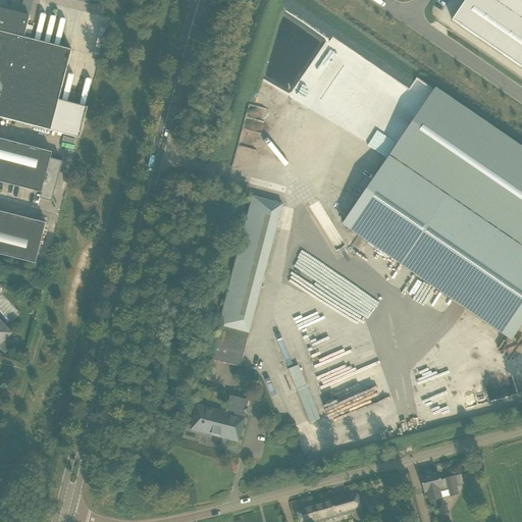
[(31,14),(33,0),(23,0),(21,12),(31,14)]
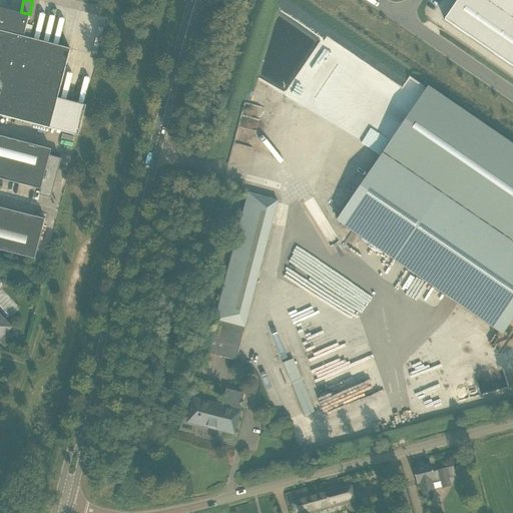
[(512,0),(457,0),(444,20),(512,67),(512,0)]
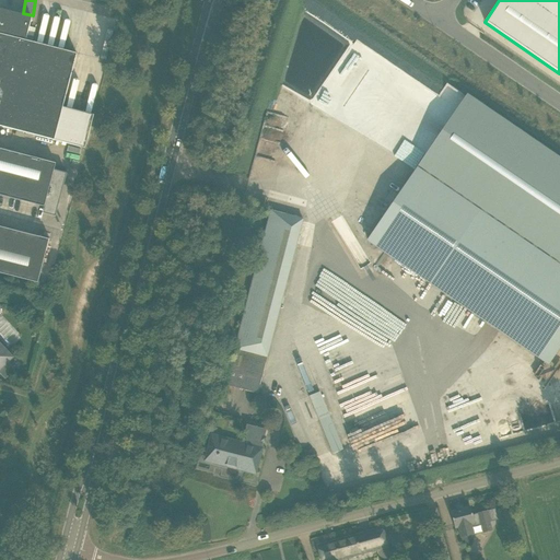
[(0,9),(0,126),(85,149),(94,116),(62,107),(77,54),(32,43),(33,39),(26,37),(31,18),(0,9)]
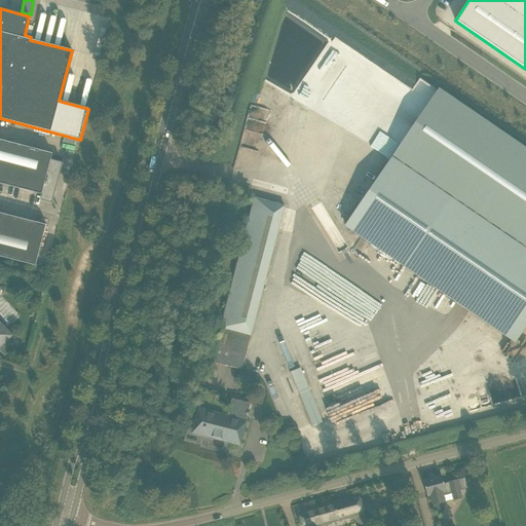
[(525,151),(438,90),(392,157),(525,249),(525,151)]
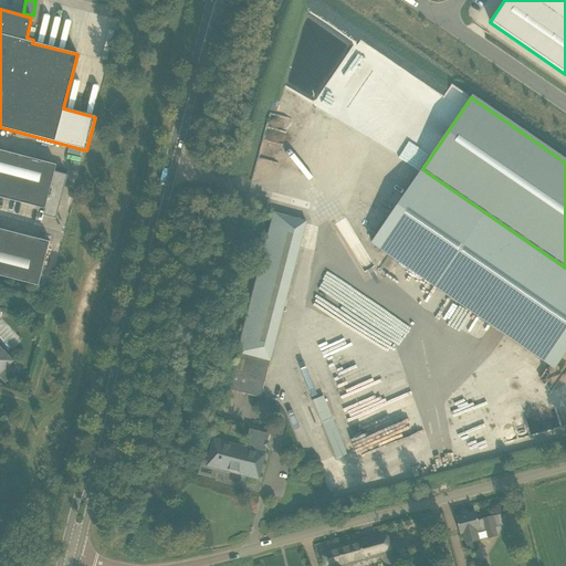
[(0,197),(44,209),(54,173),(56,166),(0,150),(0,197)]
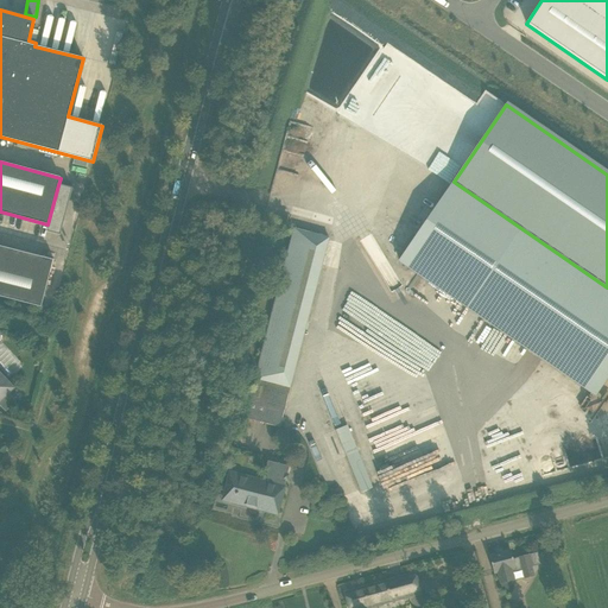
[(607,377),(607,287),(454,182),(399,260),(595,396),(607,377)]
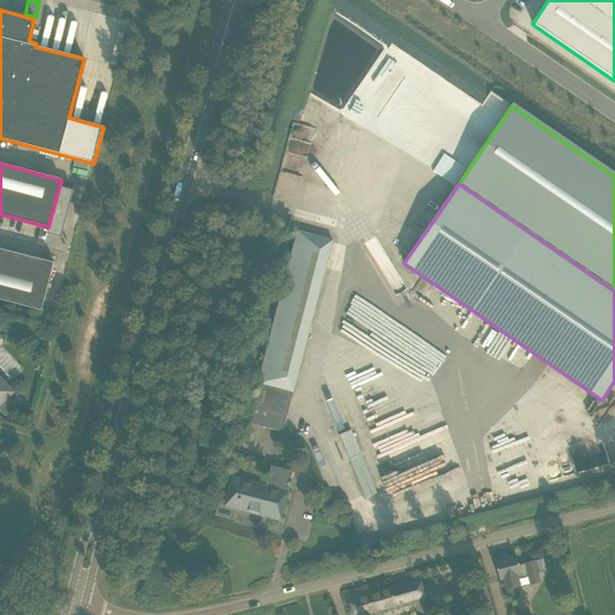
[(73,191),(59,187),(48,227),(47,234),(60,238),(73,191)]
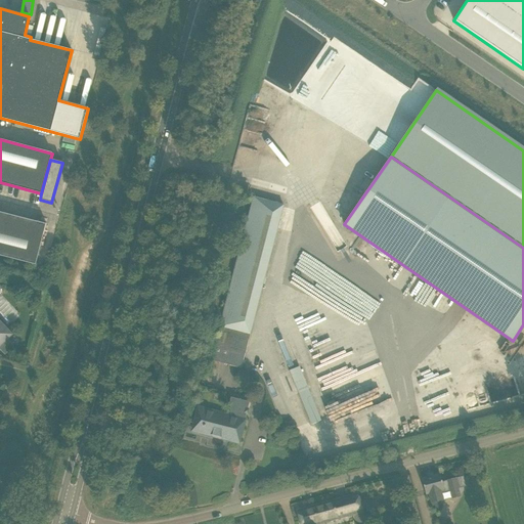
[(241,368),(280,215),(282,205),(253,198),(211,360),(241,368)]
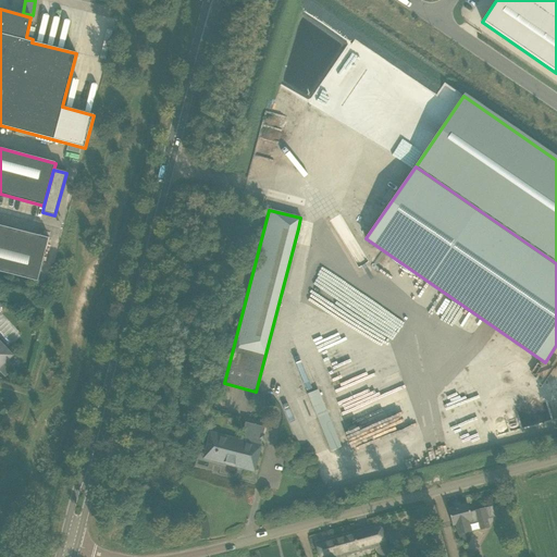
[(49,237),(0,225),(0,271),(37,282),(49,237)]
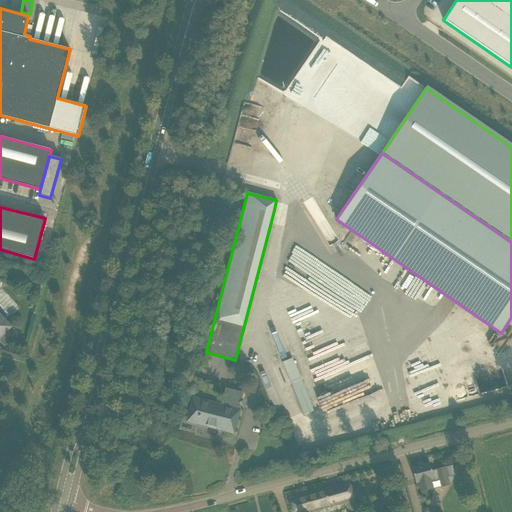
[(0,341),(5,347),(13,338),(7,331),(11,327),(0,315),(0,341)]
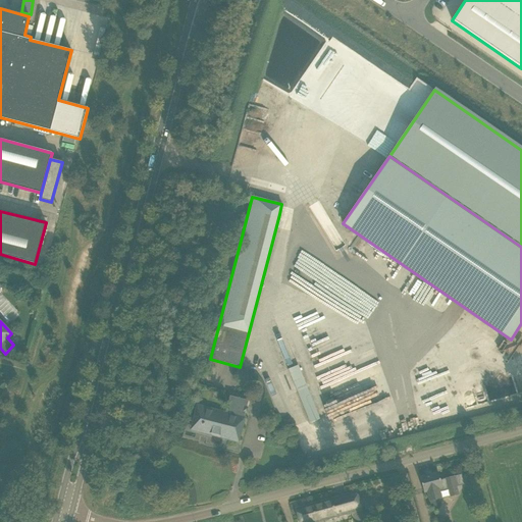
[(387,385),(378,359),(347,370),(344,362),(325,369),(320,356),(346,347),(336,323),(319,329),(325,346),(317,349),(318,349),(310,352),(326,396),(338,392),(341,397),(356,392),(358,397),(387,385)]
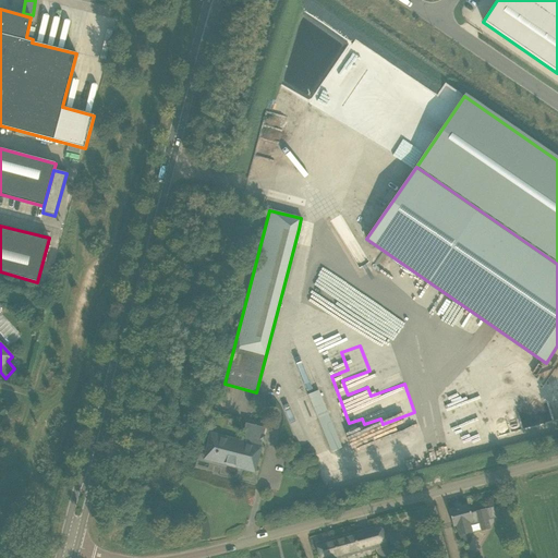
[(318,390),(307,395),(315,415),(326,411),(318,390)]
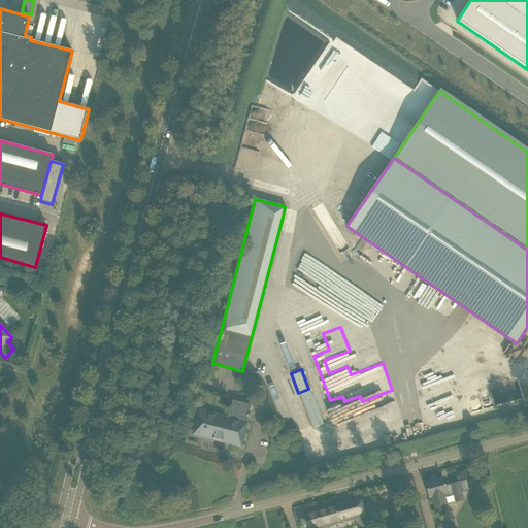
[(240,446),(241,440),(251,405),(232,400),(228,417),(200,409),(198,418),(194,434),(228,442),(240,446)]
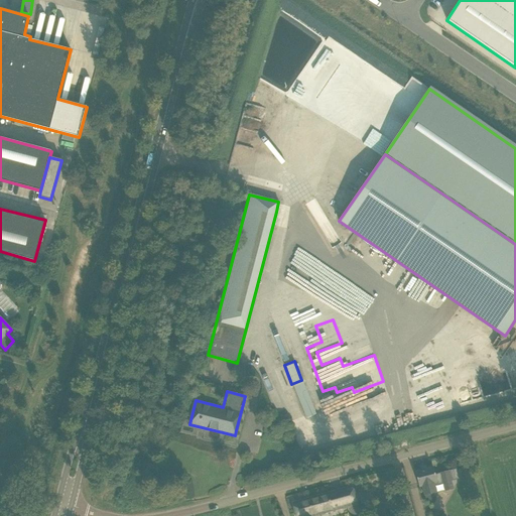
[(360,403),(354,393),(333,405),(339,416),(360,403)]
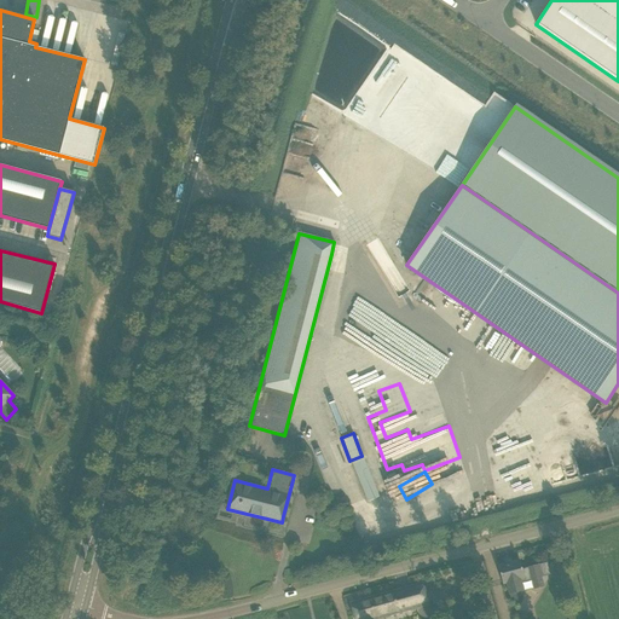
[(521,570),(521,567),(519,560),(498,565),(503,584),(507,584),(510,595),(524,591),(525,591),(522,583),(531,580),(542,578),(550,576),(549,572),(547,562),(521,570)]
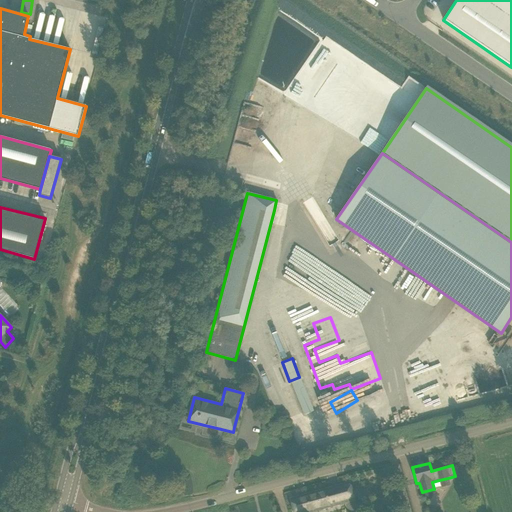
[(293,511),(312,511),(354,500),(349,482),(290,499),(293,511)]
